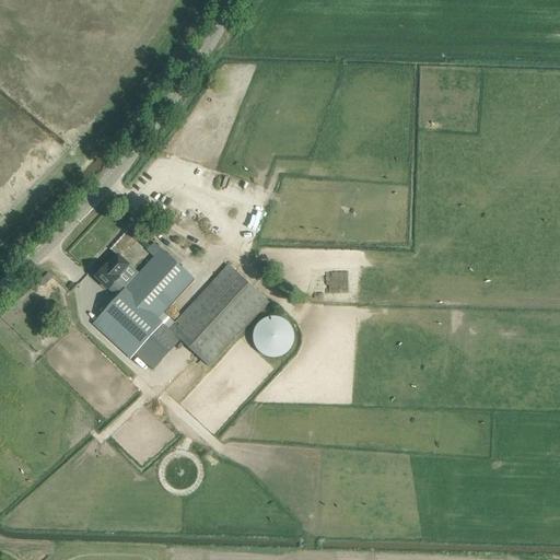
[(261,188),(256,202),(266,207),(271,191),(261,188)]
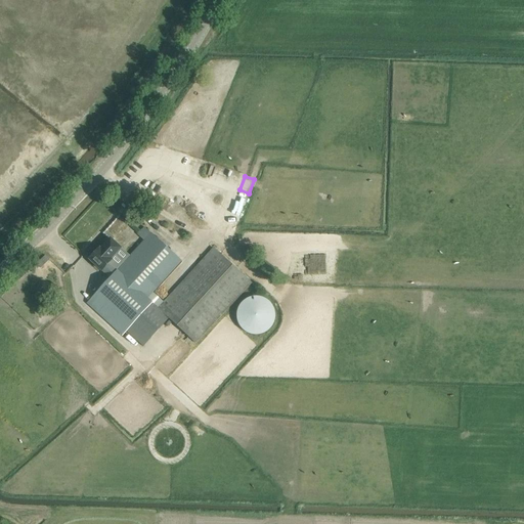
[(99,238),(114,222),(105,214),(90,230),(99,238)]
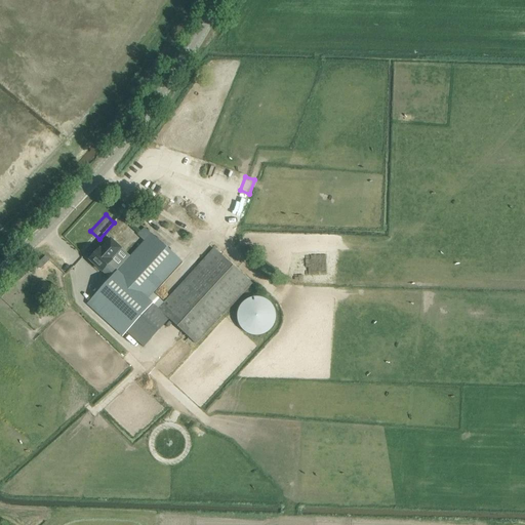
[(182,261),(159,241),(152,234),(117,271),(109,264),(112,260),(111,259),(120,248),(111,240),(101,250),(99,249),(89,259),(103,271),(104,270),(112,278),(87,304),(123,336),(127,332),(143,348),(168,319),(196,344),(251,283),(213,248),(164,303),(153,292),(182,261)]
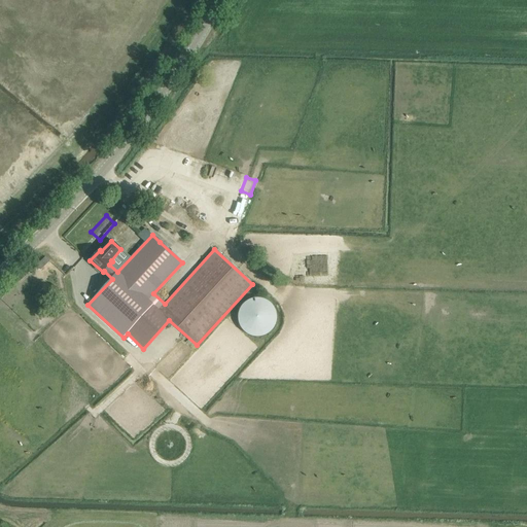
[(259,299),(257,297),(255,297),(254,299),(252,299),(250,300),(248,301),(247,301),(246,302),(244,303),(243,305),(242,305),(242,306),(241,307),(240,309),(239,310),(239,311),(238,313),(238,314),(238,316),(238,317),(238,319),(238,320),(238,321),(238,323),(239,324),(240,326),(240,327),(241,328),(242,330),(243,330),(244,331),(245,332),(246,334),(248,335),(250,336),(251,337),(253,337),(255,337),(257,337),(259,337),(262,337),(265,336),(267,335),(269,334),(270,332),(271,331),(272,330),(273,328),(274,327),(274,326),(275,325),(276,323),(276,322),(276,320),(276,319),(277,317),(277,316),(276,315),(276,313),(276,311),(275,310),(275,309),(274,308),(273,307),(273,306),(272,305),(271,304),(270,303),(268,301),(267,301),(265,300),(264,300),(262,299),(260,299),(259,299)]
